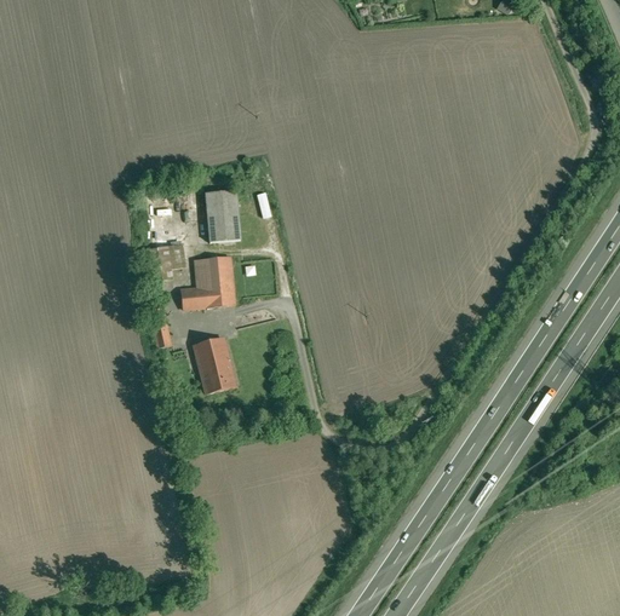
[(507,12),(514,0),(499,0),(497,7),(507,12)]
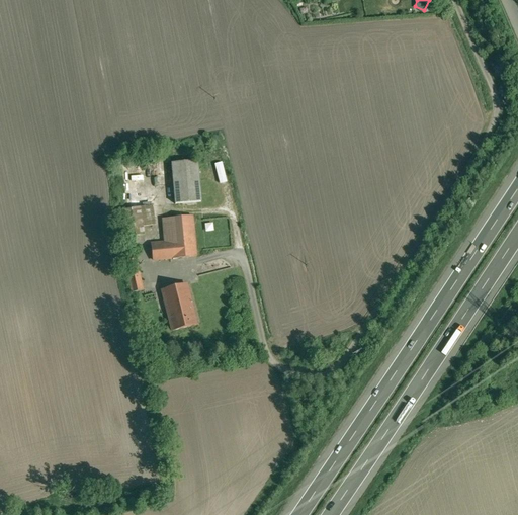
[(197,158),(171,160),(175,201),(200,199),(197,158)]
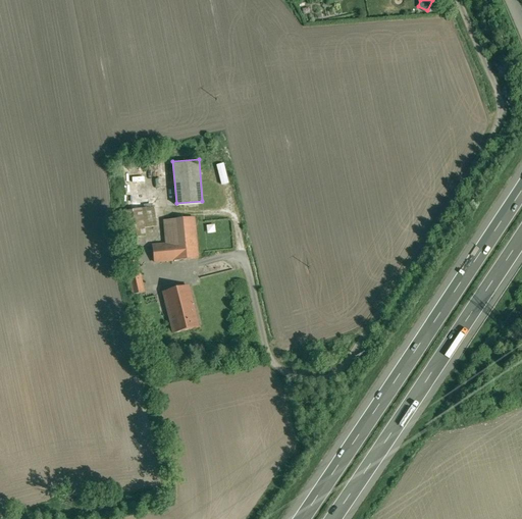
[(153,205),(121,210),(125,237),(137,235),(145,234),(144,225),(156,224),(153,205)]
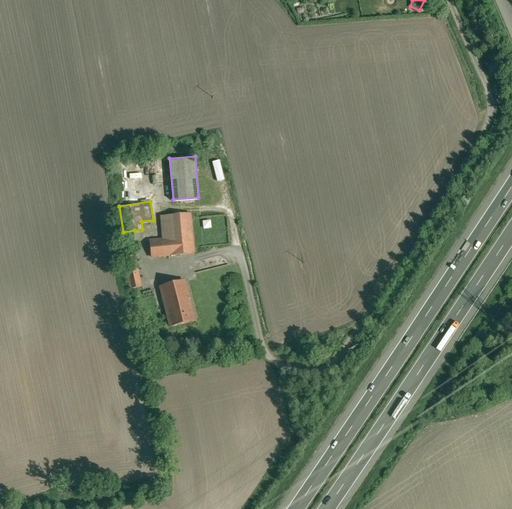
[(190,211),(161,214),(163,237),(149,238),(151,254),(193,250),(190,211)]
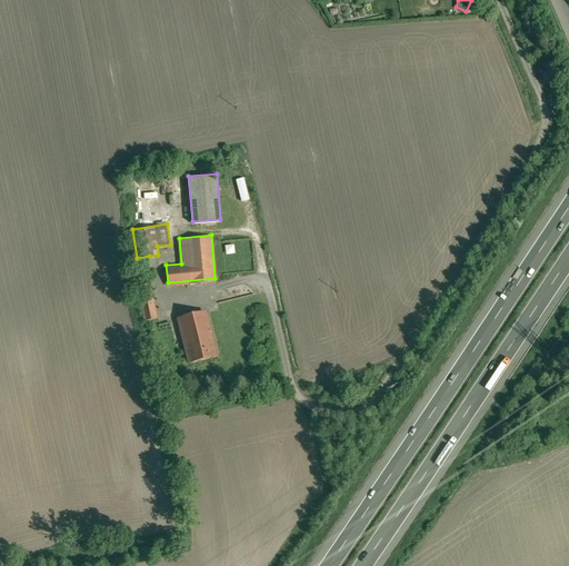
[(149,256),(137,258),(141,279),(149,278),(152,277),(149,256)]
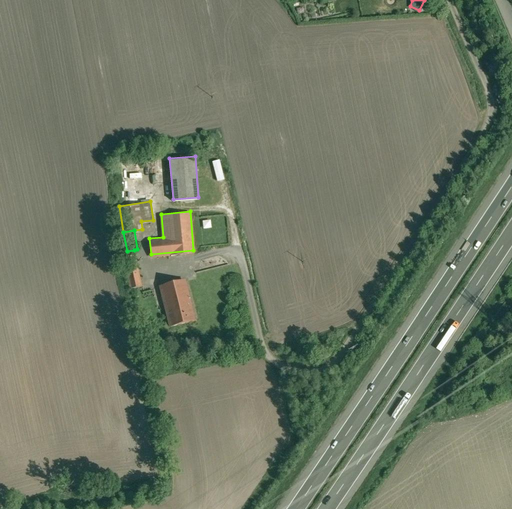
[(127,251),(123,252),(130,286),(140,284),(134,250),(127,251)]
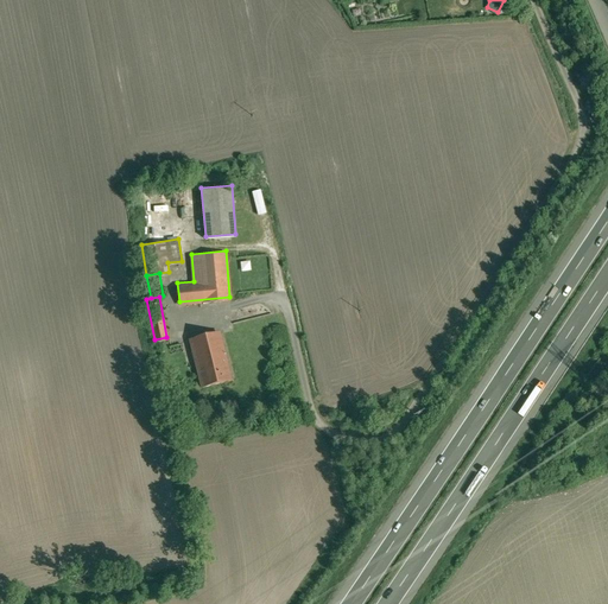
[(219,331),(190,338),(202,386),(230,377),(219,331)]
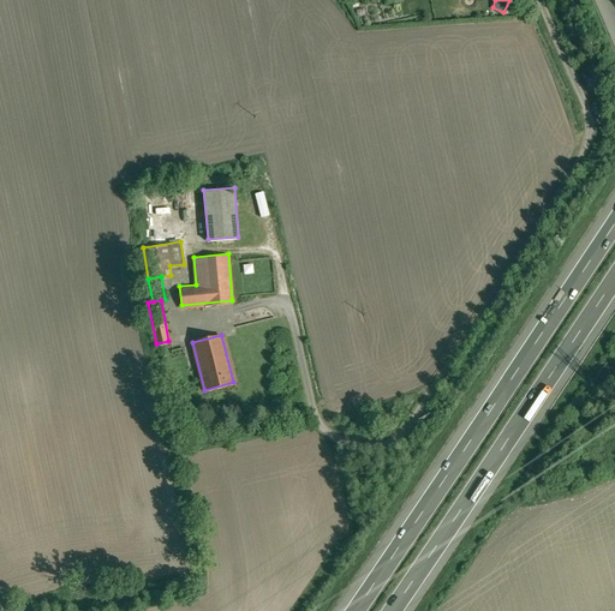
All buildings are outlined.
